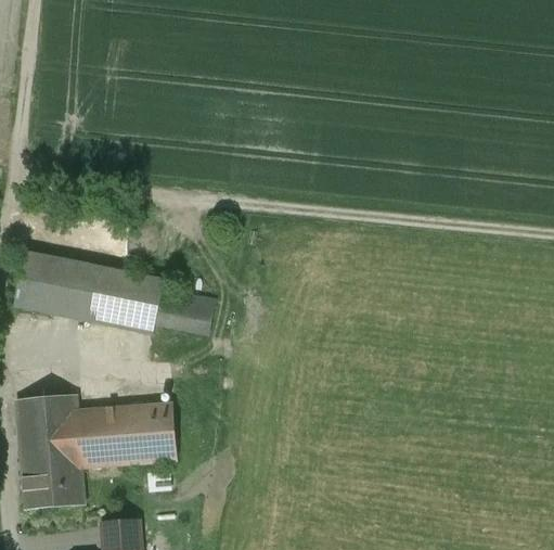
[(164,278),(25,250),(14,303),(153,331),(164,278)]
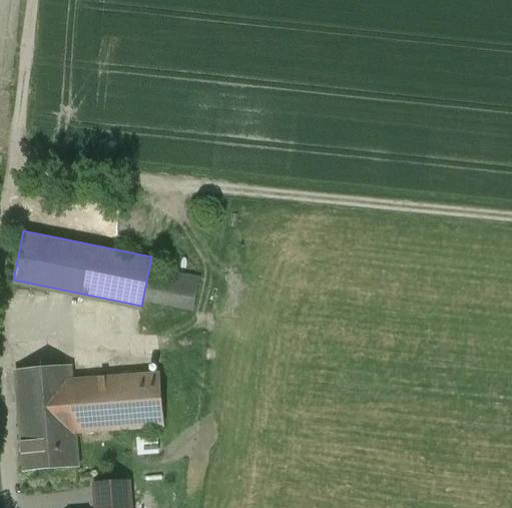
[(199,275),(151,265),(145,296),(192,306),(199,275)]
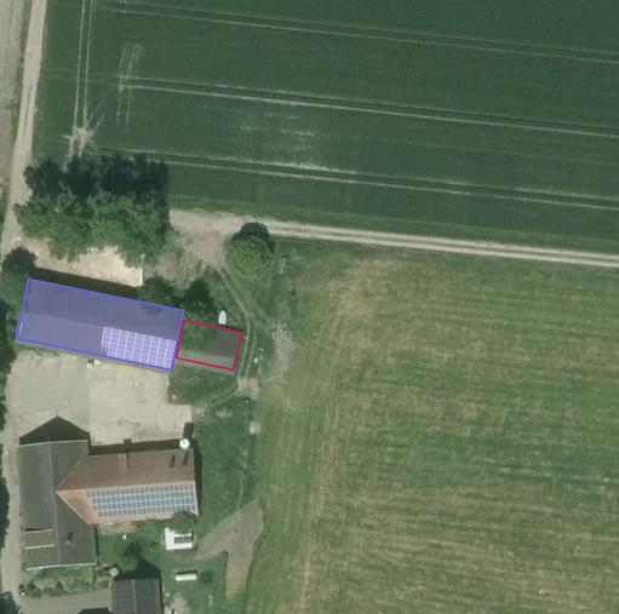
[(84,439),(18,443),(28,564),(93,560),(91,518),(86,457),(84,439)]
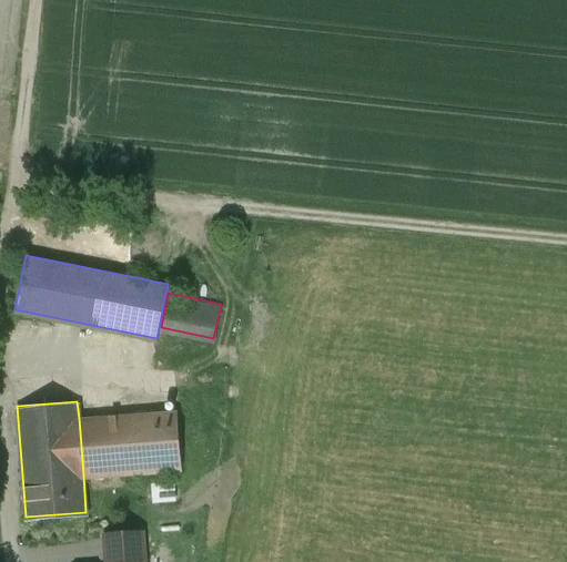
[(175,410),(79,418),(83,474),(180,467),(175,410)]
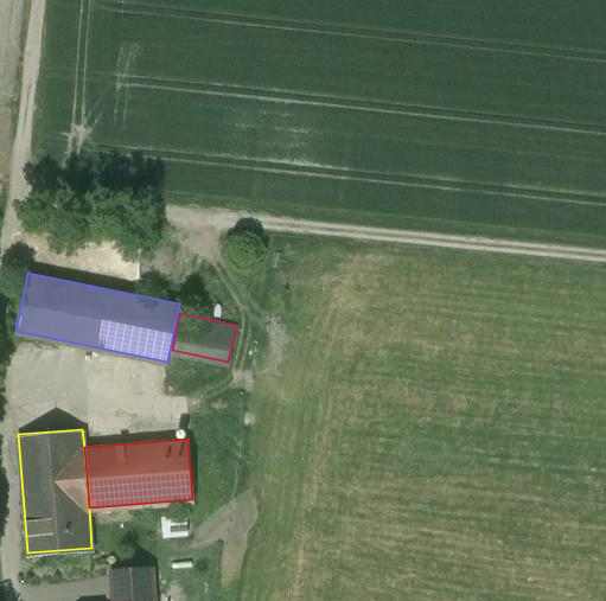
[(185,516),(161,517),(163,531),(186,530),(185,516)]
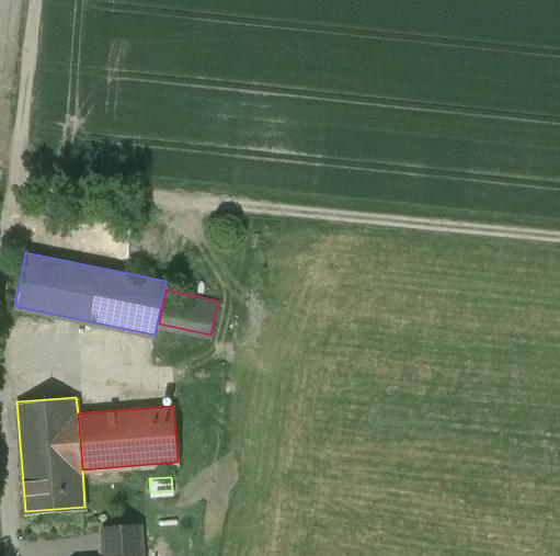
[(141,555),(139,524),(104,526),(105,555),(141,555)]
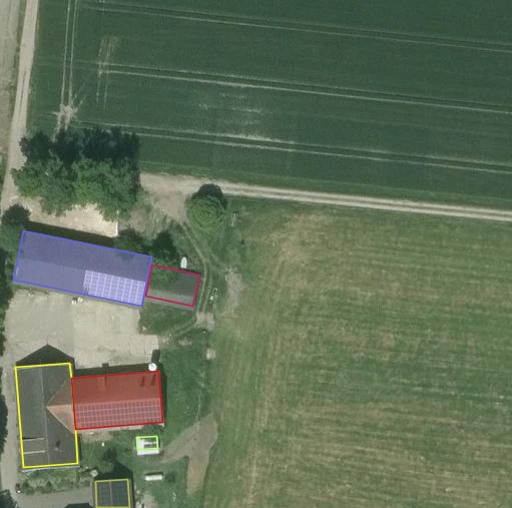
All buildings are outlined.
